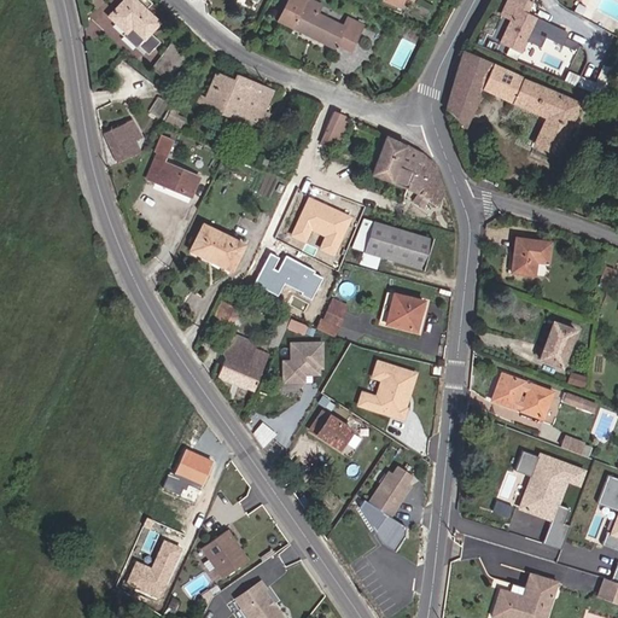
[(123,0),(109,15),(127,33),(124,35),(138,47),(161,24),(136,0),(123,0)]
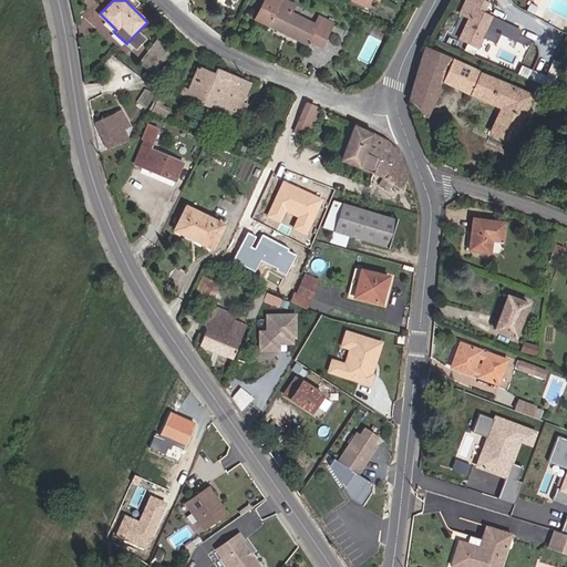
[(303,39),(317,44),(326,22),(313,17),(310,23),(288,13),(291,7),(276,0),(258,0),(251,16),(267,22),(264,30),(301,45),(303,39)]
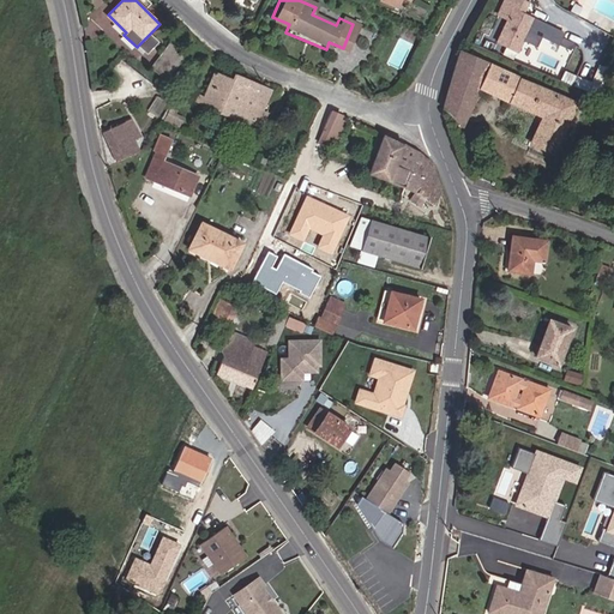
[(515,0),(505,0),(503,7),(511,12),(507,20),(497,42),(515,52),(531,20),(521,16),(527,6),(515,0)]
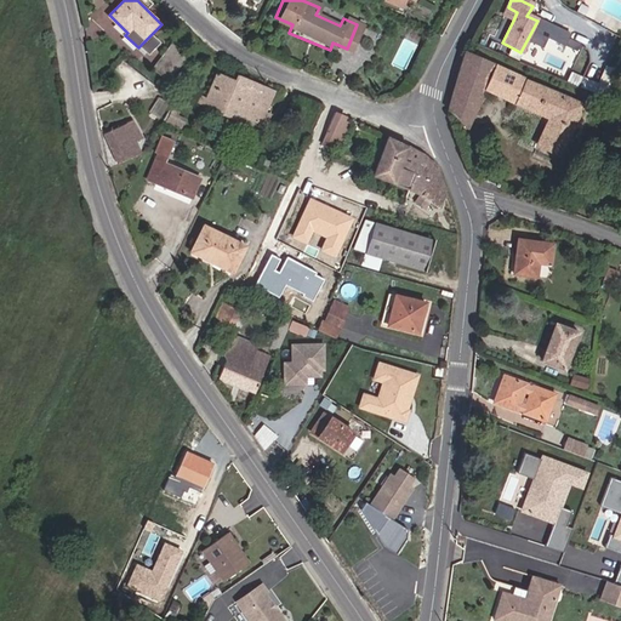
[(517,12),(508,7),(503,16),(513,21),(517,12)]
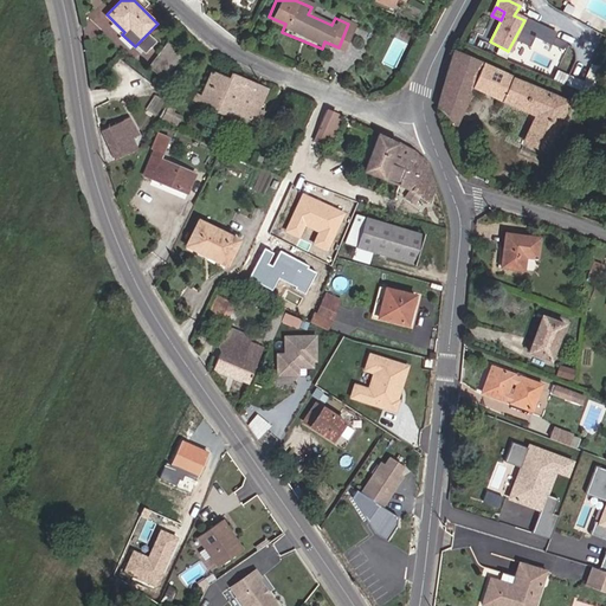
[(265,25),(282,32),(285,24),(269,17),(265,25)]
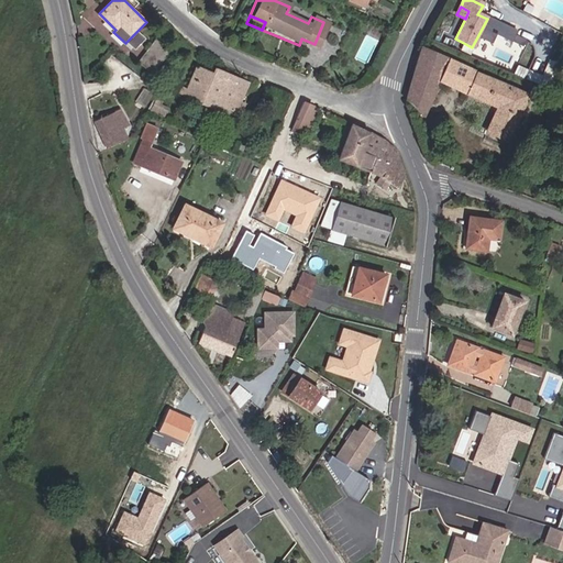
[(157,39),(140,61),(154,73),(172,50),(157,39)]
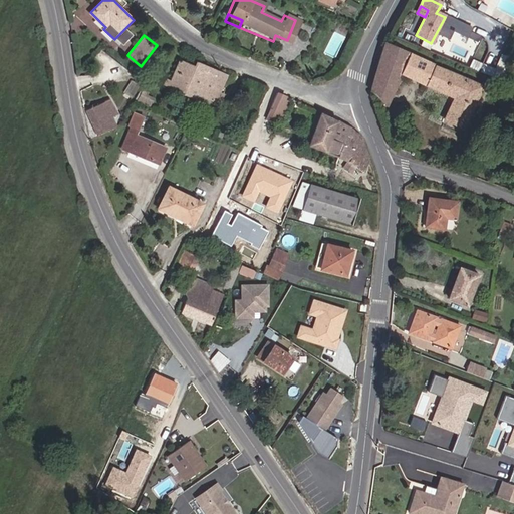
[(384,43),(370,88),(390,106),(399,73),(452,98),(444,119),(463,129),(480,87),(384,43)]
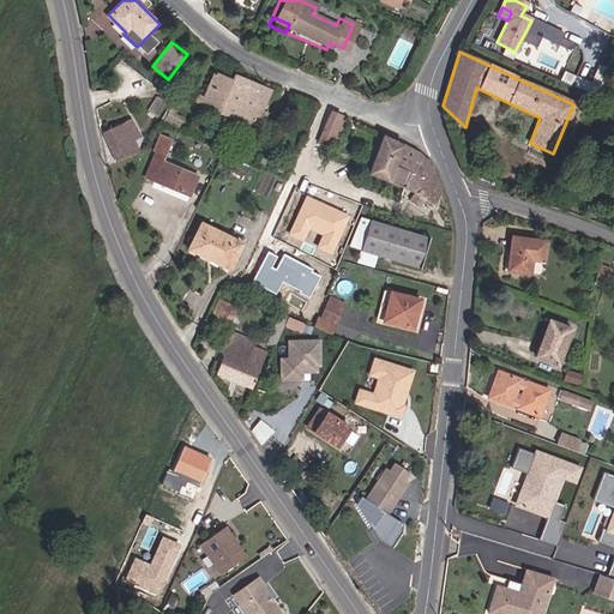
[(264,108),(274,89),(235,74),(234,79),(217,72),(206,97),(200,94),(198,102),(223,112),(222,115),(242,122),(245,115),(264,122),(269,110),(264,108)]
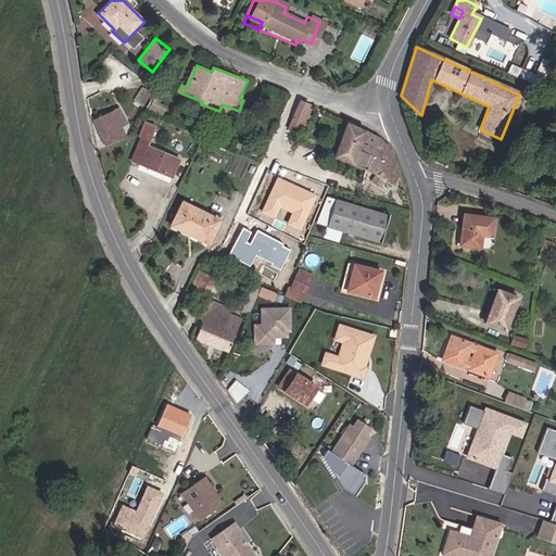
[(143,105),(147,99),(150,91),(141,87),(135,101),(143,105)]
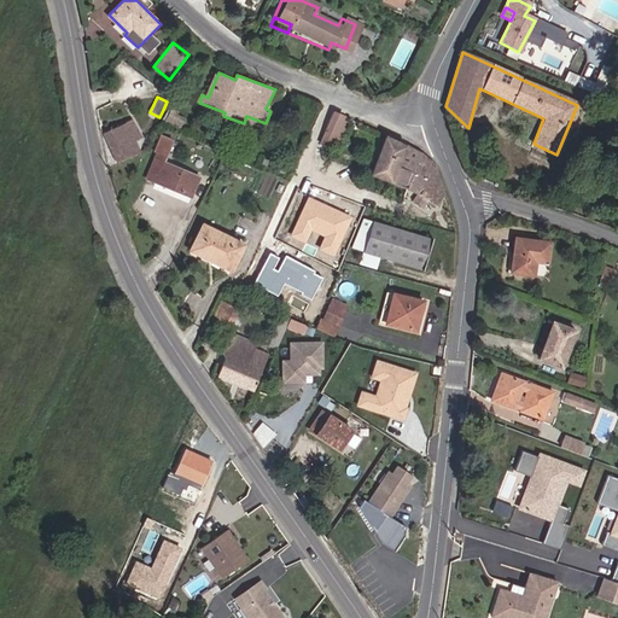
[(330,118),(319,144),(327,149),(338,122),(340,116),(332,112),(330,118)]
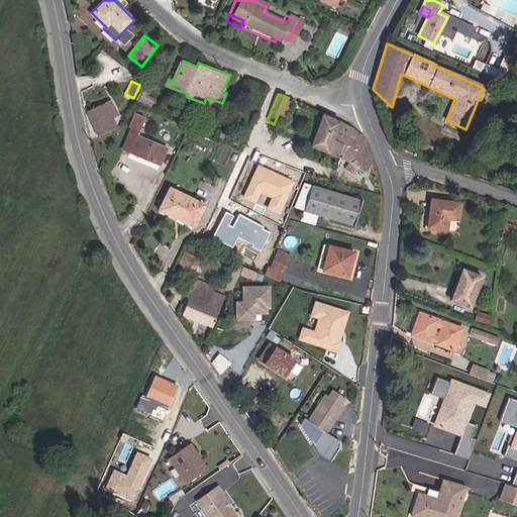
[(261,118),(267,120),(276,99),(270,97),(261,118)]
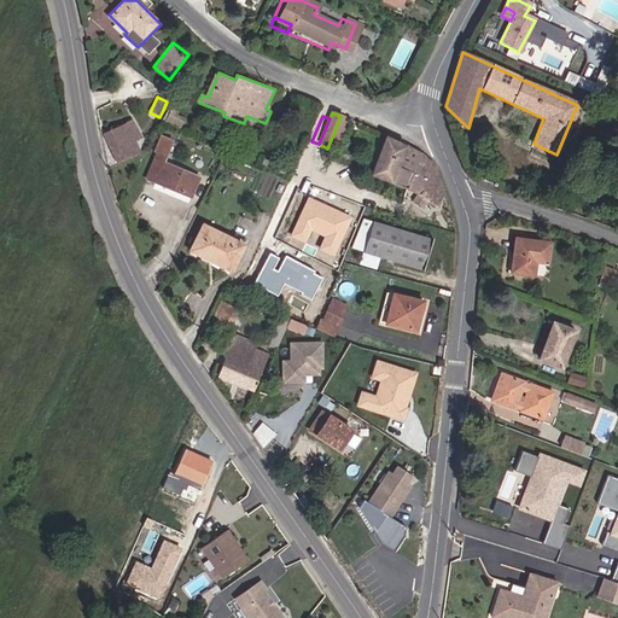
[(130,132),(134,130),(130,122),(104,133),(117,163),(139,153),(134,140),(130,132)]
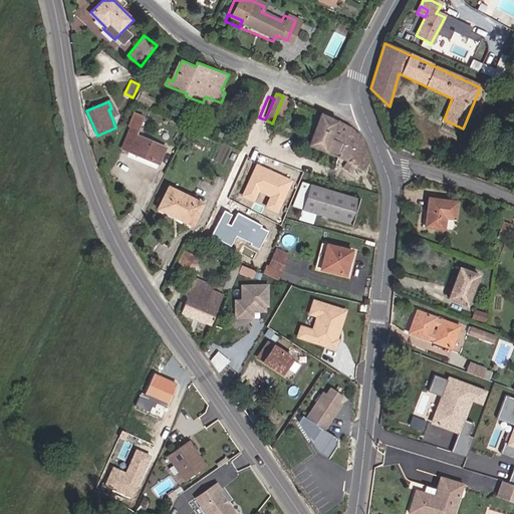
[(281,101),(272,123),(277,125),(287,104),(281,101)]
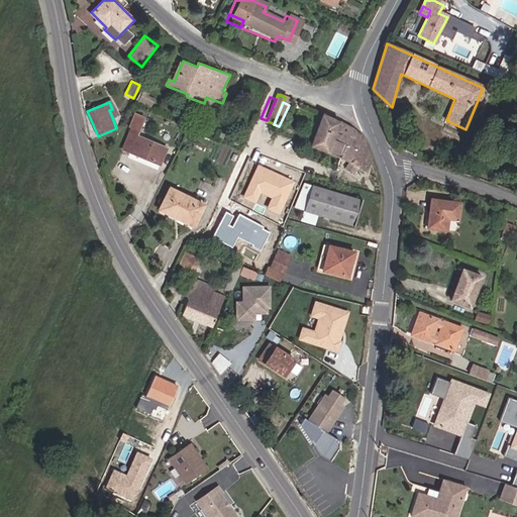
[(165,145),(134,133),(140,116),(131,113),(126,125),(129,126),(121,147),(158,163),(165,145)]
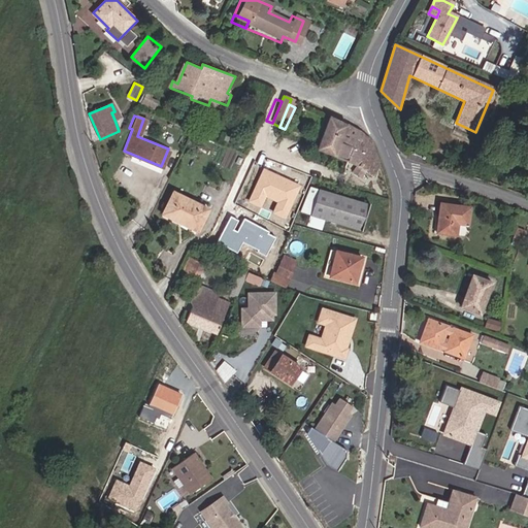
[(342,144),(354,150),(359,132),(330,116),(319,150),(337,157),(342,144)]
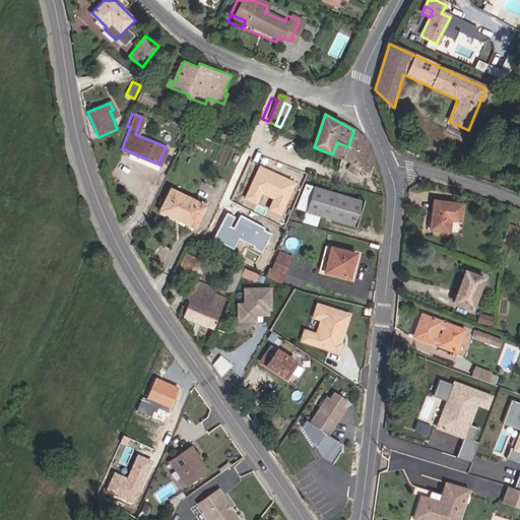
[(377,150),(353,130),(348,147),(344,159),(353,164),(350,171),(359,176),(363,169),(371,174),(377,150)]
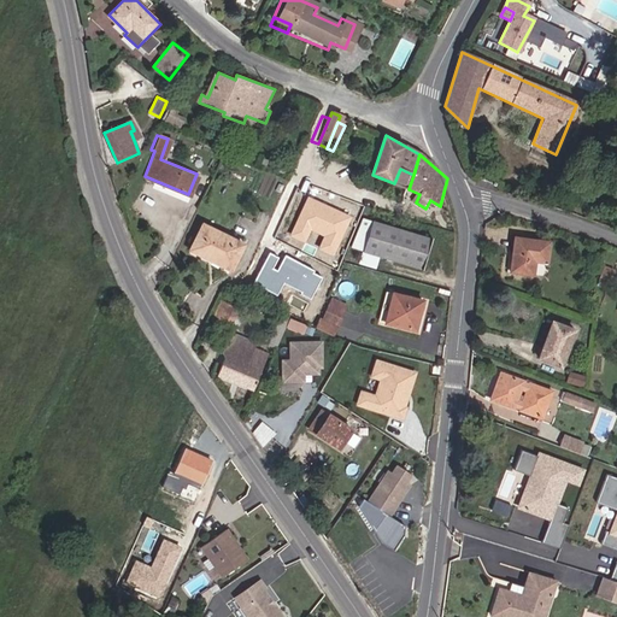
[(400,169),(394,183),(409,189),(413,175),(400,169)]
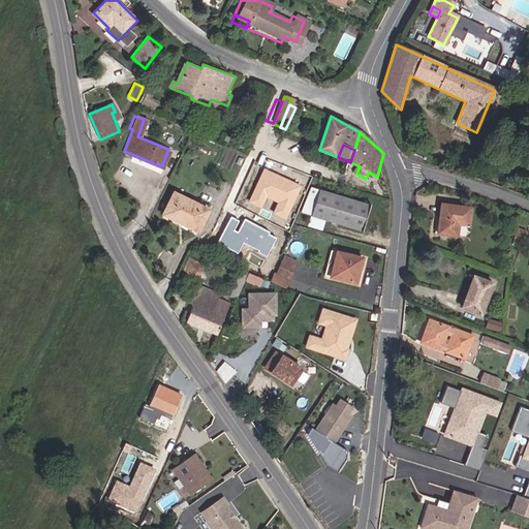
[(304,212),(315,215),(322,191),(313,188),(304,212)]
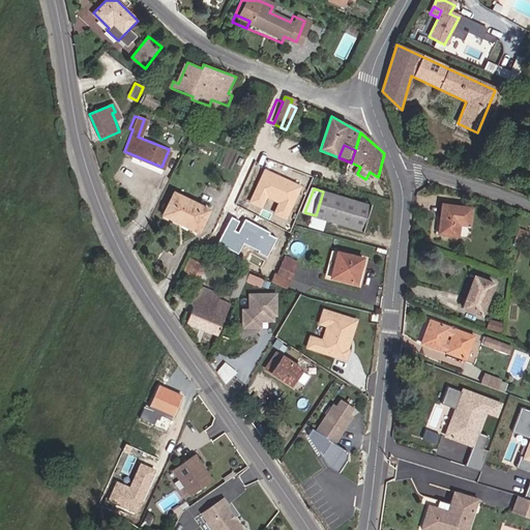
[(323,192),(316,215),(328,219),(363,231),(372,204),(323,189),(323,192)]
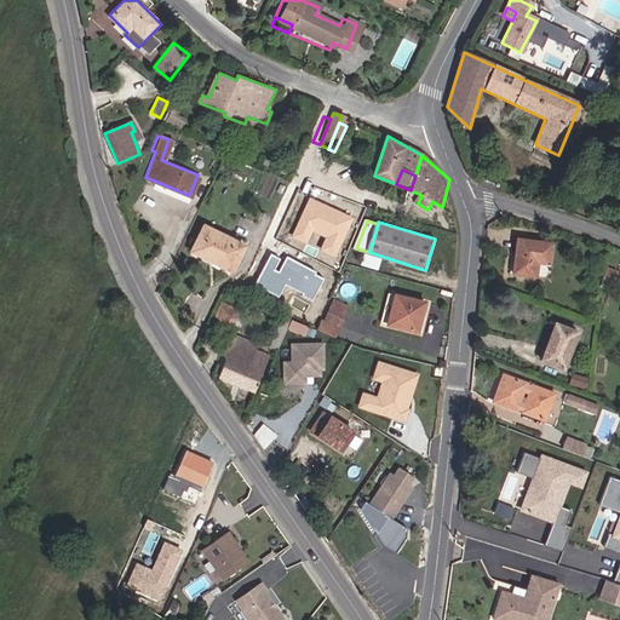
[(224,280),(244,256),(210,229),(190,252),(224,280)]
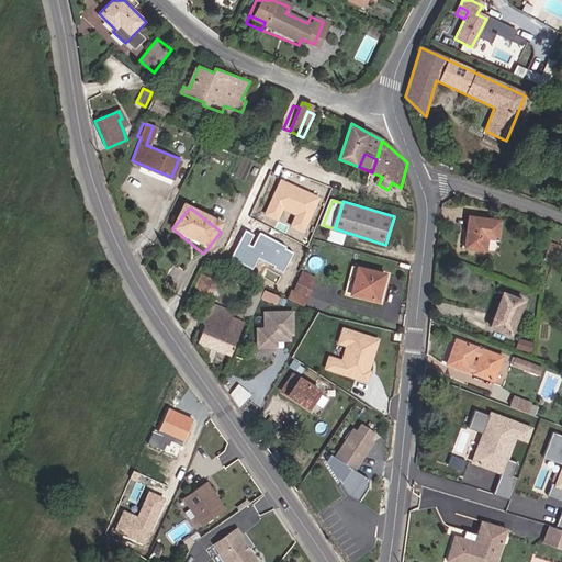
[(481,247),(484,217),(464,215),(460,245),(481,247)]
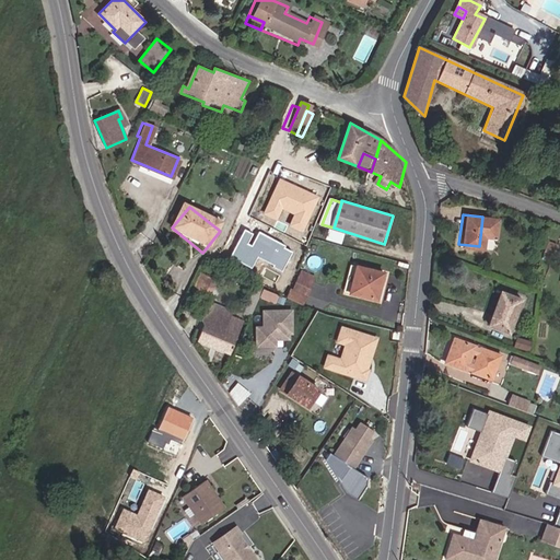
[(347,232),(334,228),(329,240),(343,244),(345,238),(347,232)]
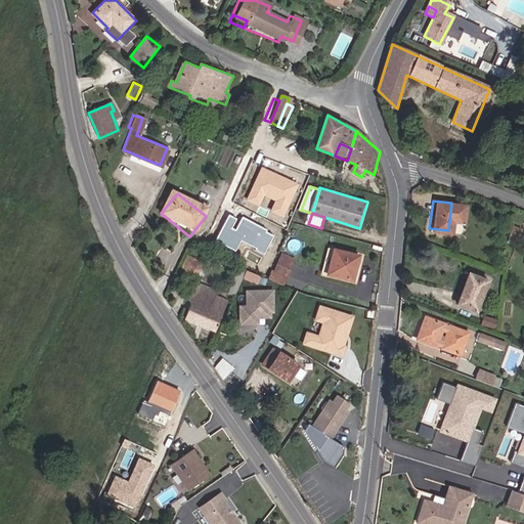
[(515,241),(520,228),(512,225),(507,237),(515,241)]
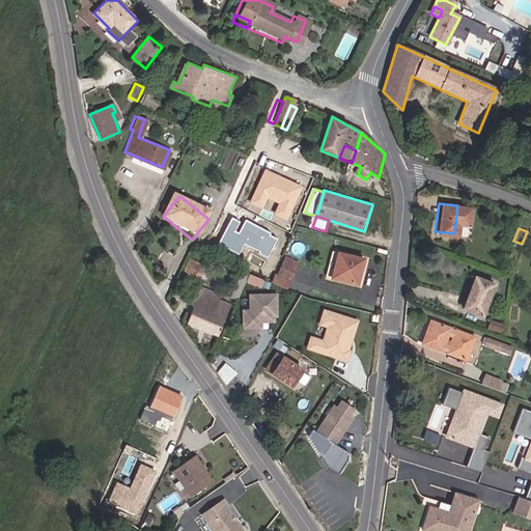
[(333,275),(357,282),(364,258),(340,250),(333,275)]
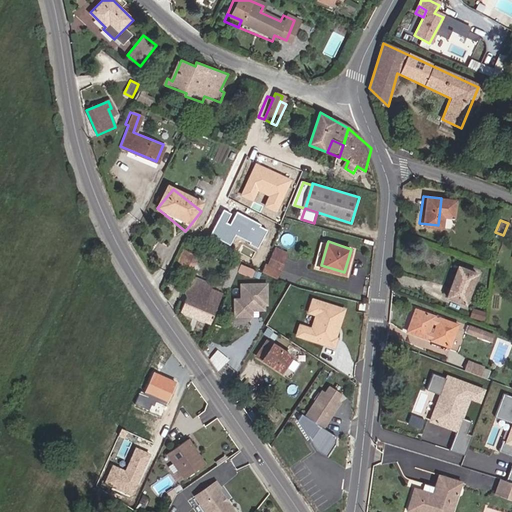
[(278,256),(281,251),(274,248),(266,265),(279,271),(282,264),(285,259),(278,256)]
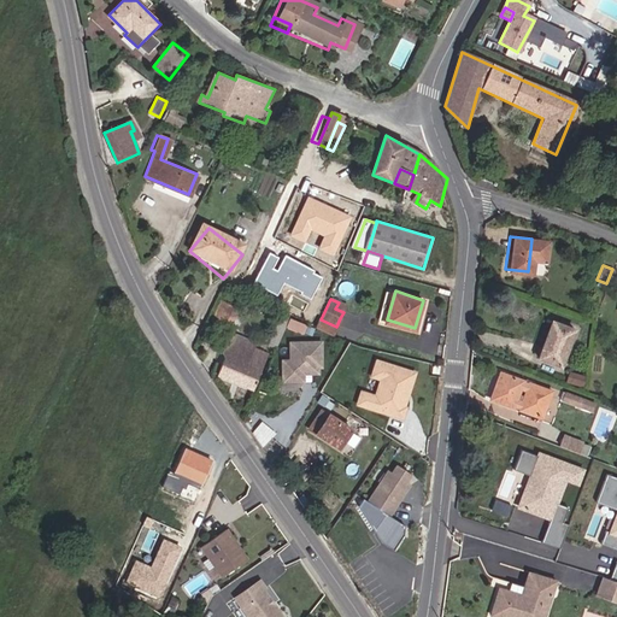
[(215,322),(224,327),(234,306),(225,301),(215,322)]
